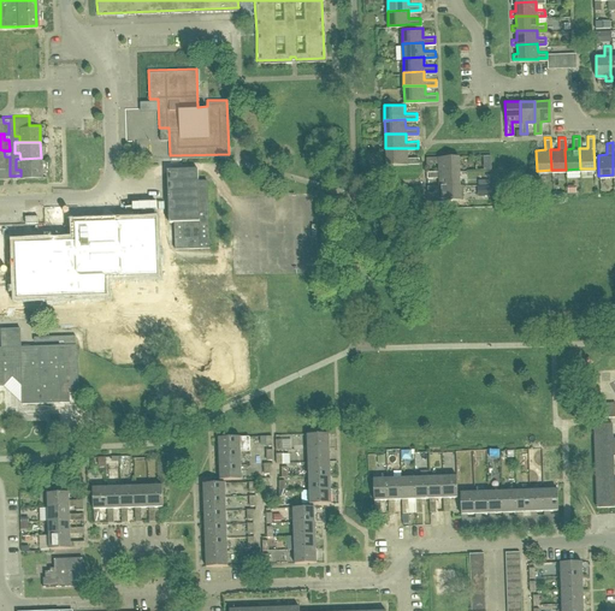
[(407,155),(406,148),(385,148),(386,164),(407,162),(419,161),(418,155),(407,155)]
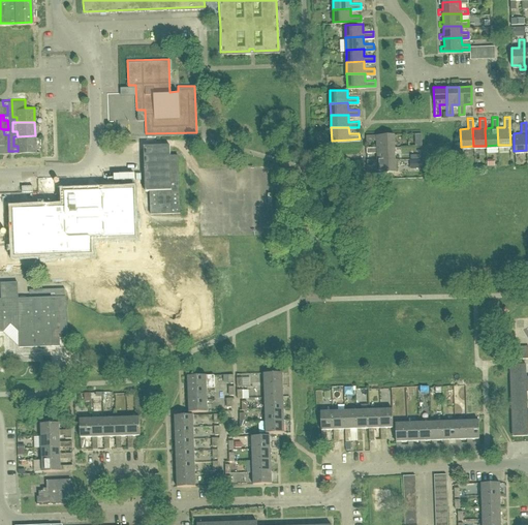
[(8,151),(8,134),(4,134),(3,129),(0,128),(0,151),(3,152),(6,151),(8,151)]
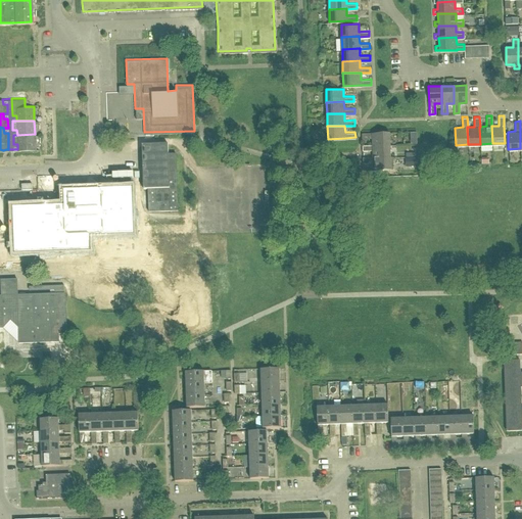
[(372,144),(389,143),(389,131),(371,131),(371,132),(361,132),(362,137),(372,137),(372,143),(372,144)]
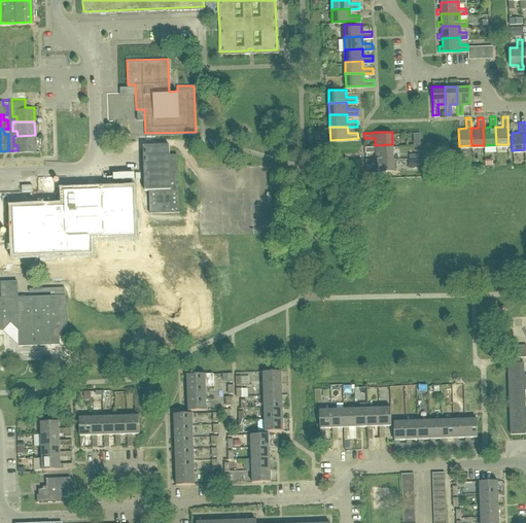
[(35,149),(35,135),(18,136),(13,136),(13,145),(18,145),(18,150),(35,150),(35,149)]
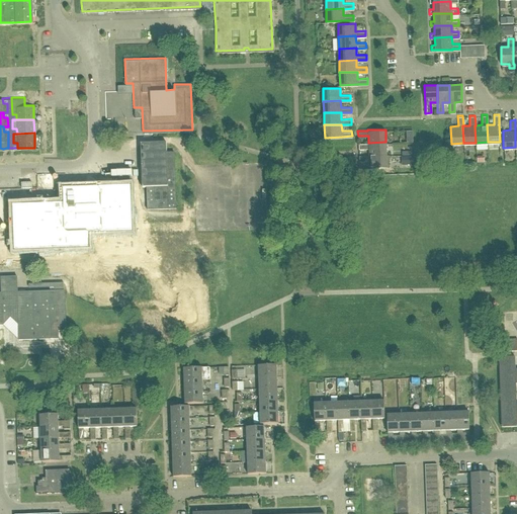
[(166,150),(165,140),(140,141),(142,184),(146,184),(147,207),(176,206),(174,149),(166,150)]
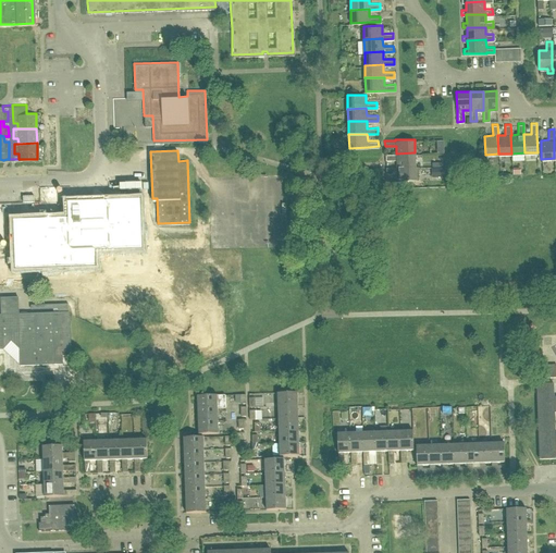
[(415,166),(415,152),(396,154),(396,152),(385,154),(385,159),(396,159),(396,166),(396,167),(415,166)]
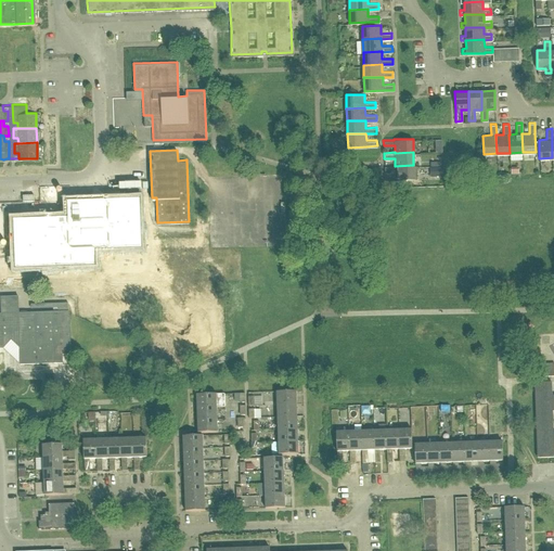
[(395,166),(395,165),(384,166),(384,171),(395,171),(396,179),(414,178),(416,178),(416,165),(413,165),(395,166)]
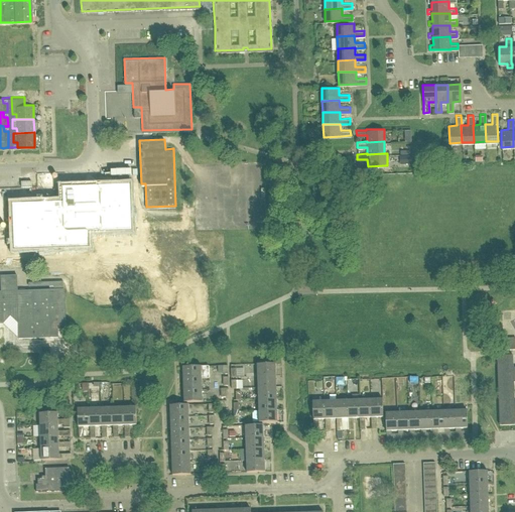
[(41,201),(12,202),(14,247),(74,245),(73,230),(131,228),(129,182),(77,184),(78,200),(41,201)]
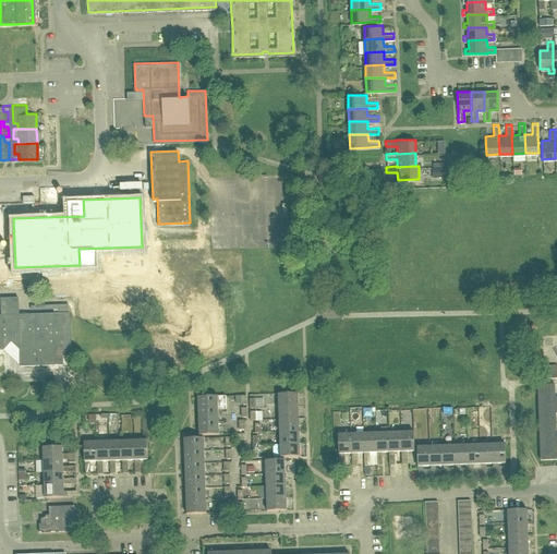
[(20,363),(62,362),(62,353),(71,353),(69,313),(69,311),(69,310),(68,301),(58,302),(58,311),(26,312),(26,310),(20,310),(20,312),(19,312),(17,296),(0,296),(0,313),(0,347),(2,347),(11,338),(19,346),(20,363)]
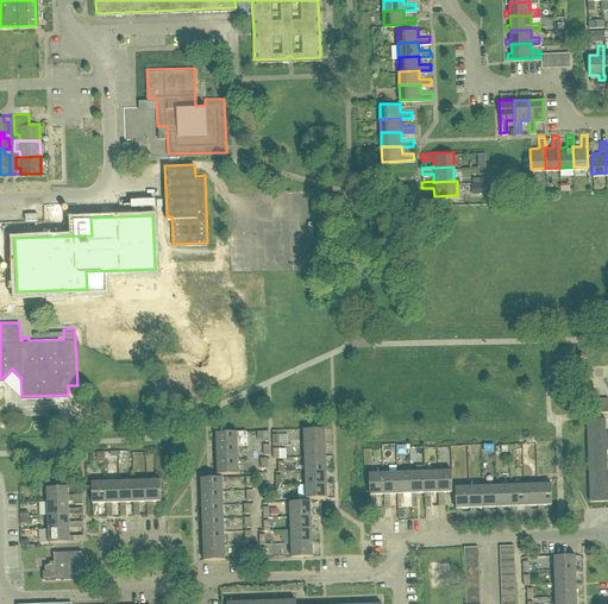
[(585,354),(582,350),(571,359),(575,364),(585,354)]
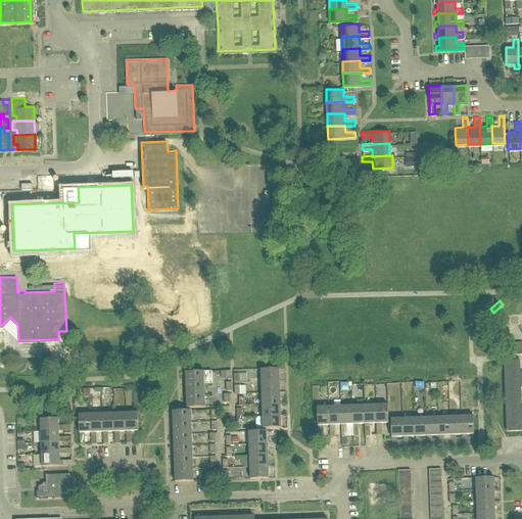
[(521,348),(521,339),(513,339),(513,350),(513,351),(521,350),(521,348)]
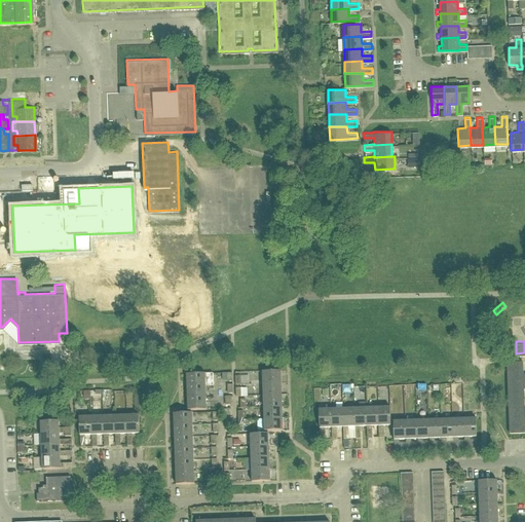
[(51,368),(50,351),(42,351),(43,368),(51,368)]
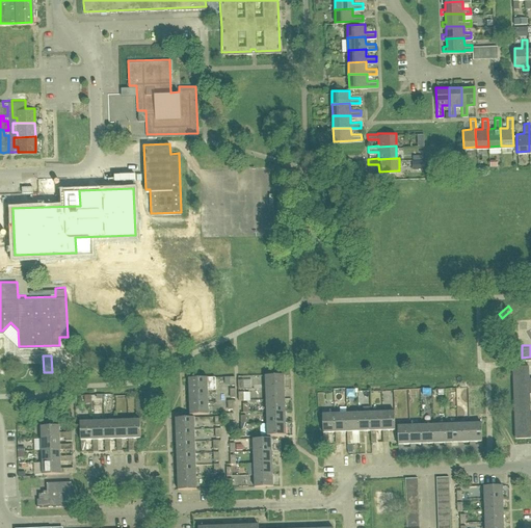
[(514,436),(530,434),(530,422),(530,375),(528,375),(528,363),(511,364),(514,436)]
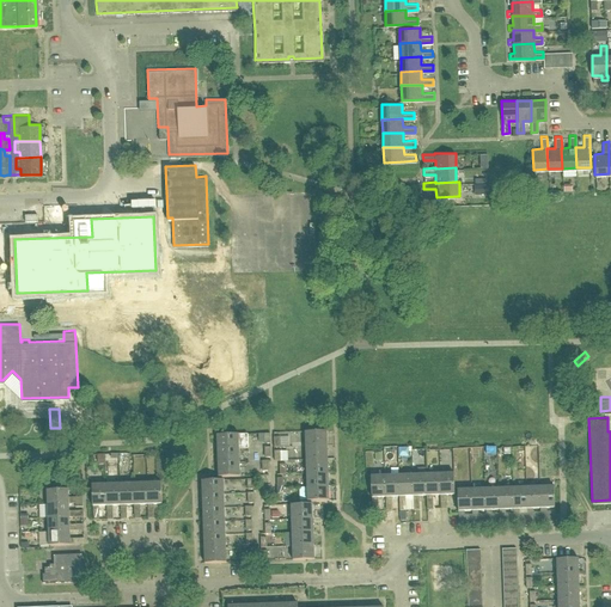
[(305,442),(327,442),(327,428),(305,429),(305,442)]
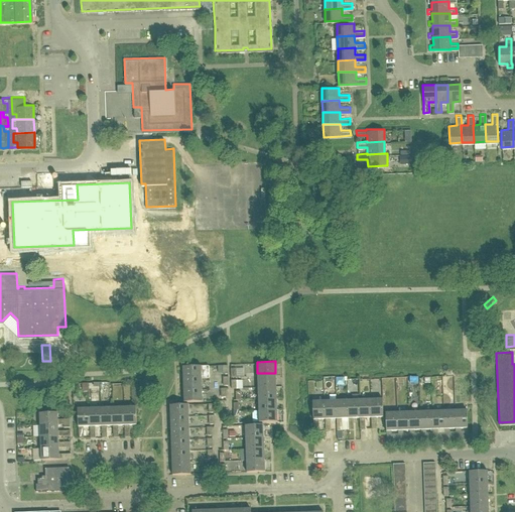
[(201,364),(182,365),(182,376),(201,376),(209,376),(208,364),(201,364)]
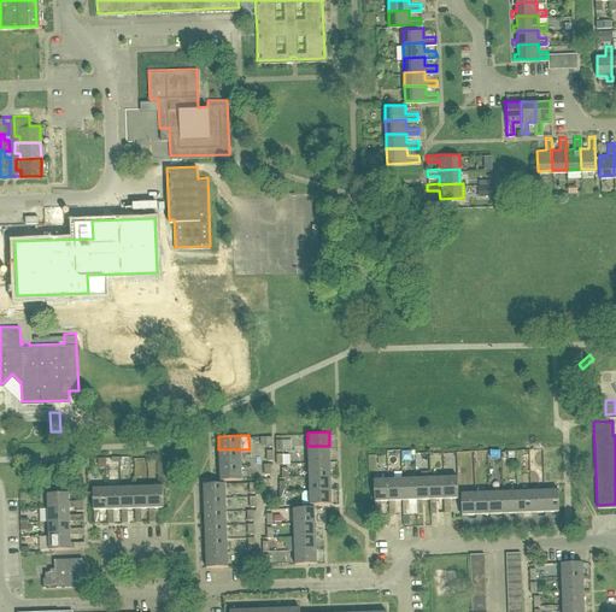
[(309,460),(330,459),(329,446),(308,446),(309,460)]
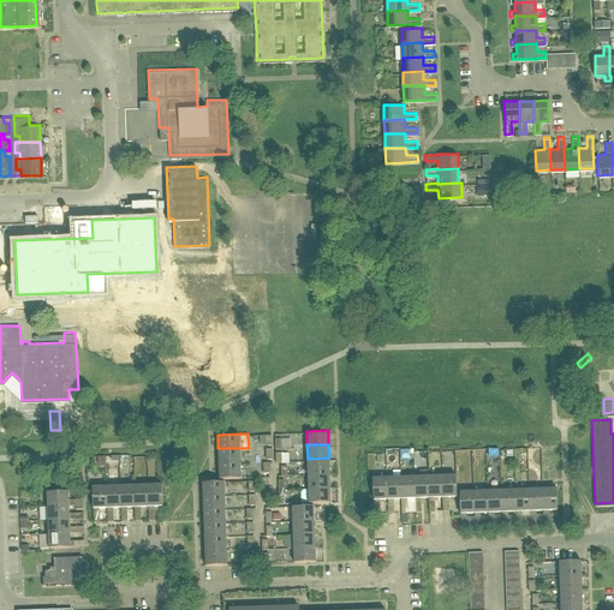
[(85,448),(87,464),(93,464),(93,458),(102,458),(102,448),(85,448)]
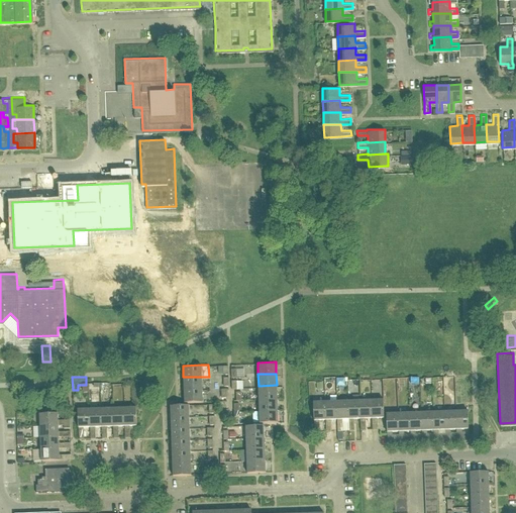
[(184,389),(202,388),(201,377),(183,377),(184,389)]
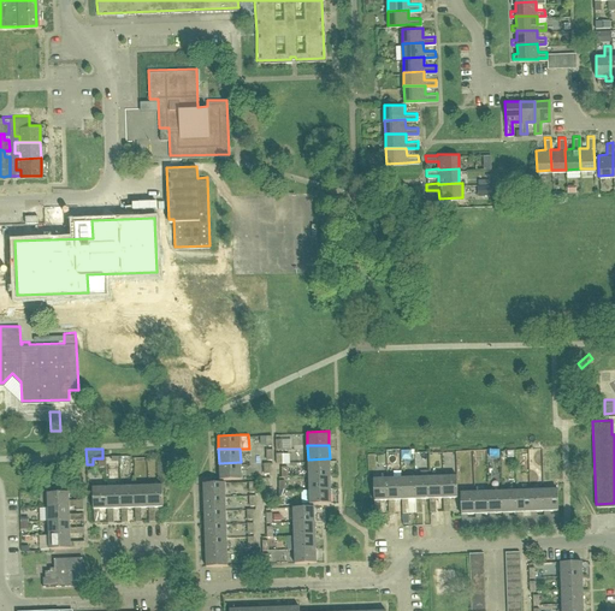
[(308,473),(330,473),(330,458),(308,460),(308,473)]
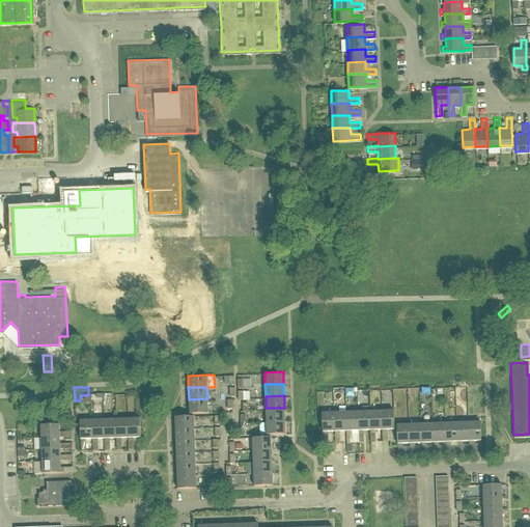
[(207,398),(189,399),(189,411),(207,411),(207,398)]
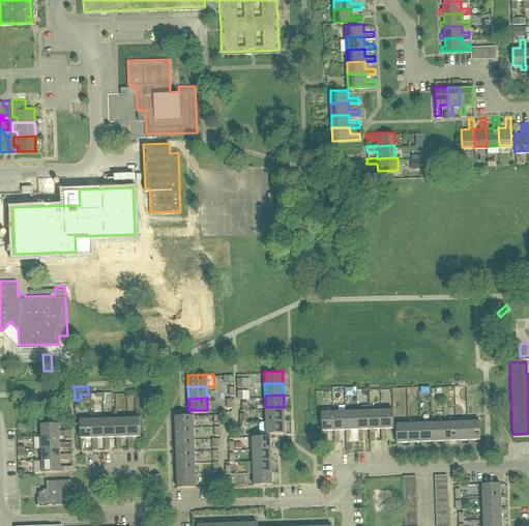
[(265,418),(284,418),(284,407),(265,407),(265,418)]
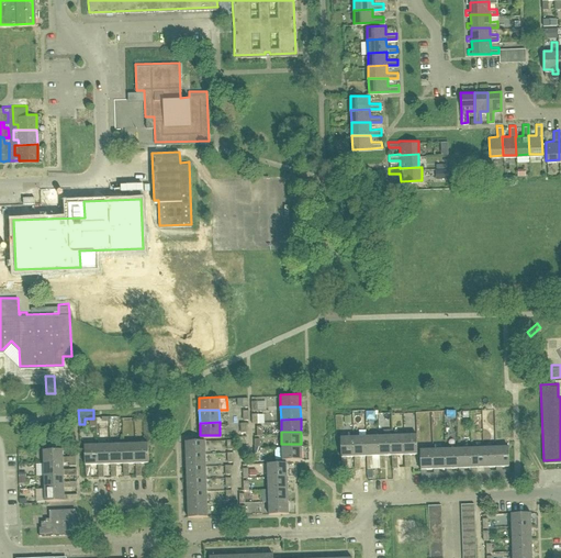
[(403,432),(391,433),(391,453),(404,452),(403,432)]
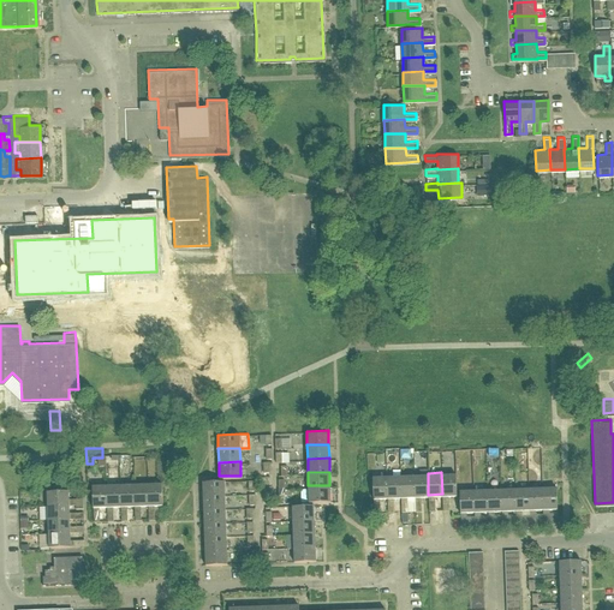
[(441,472),(442,494),(455,494),(455,472),(441,472)]
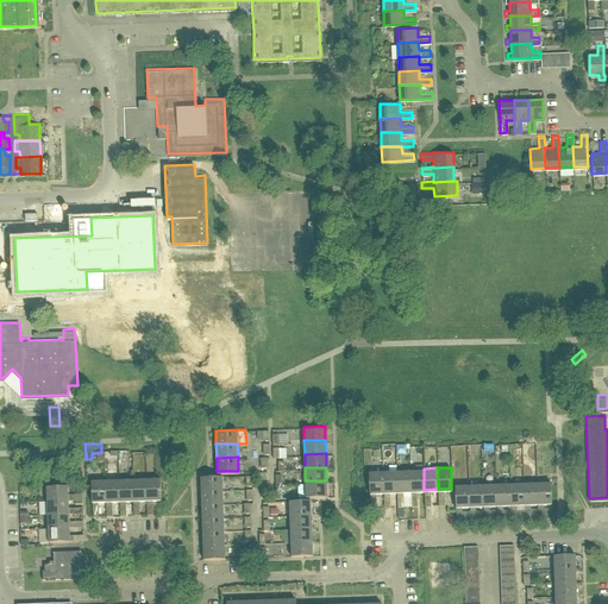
[(389,491),(396,491),(396,469),(382,470),(383,491),(384,505),(390,505),(389,491)]
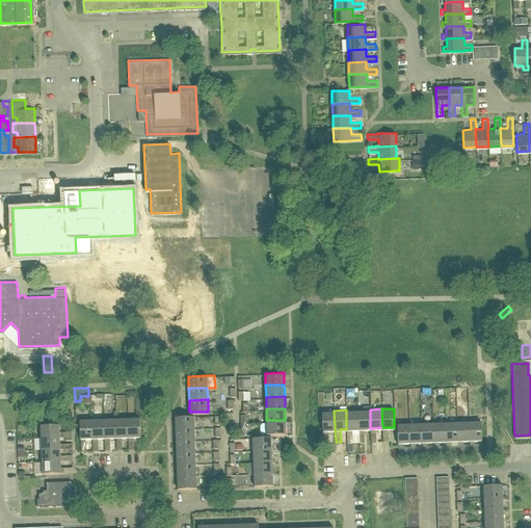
[(351,428),(359,428),(357,410),(346,410),(346,429),(347,429),(347,441),(352,441),(351,428)]
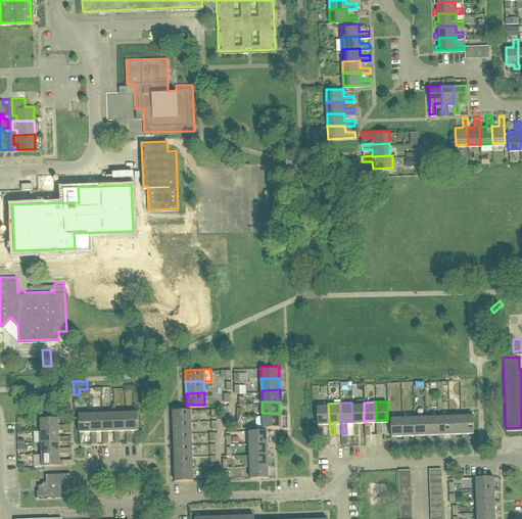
[(358,421),(364,421),(364,403),(351,403),(352,421),(353,433),(358,433),(358,421)]
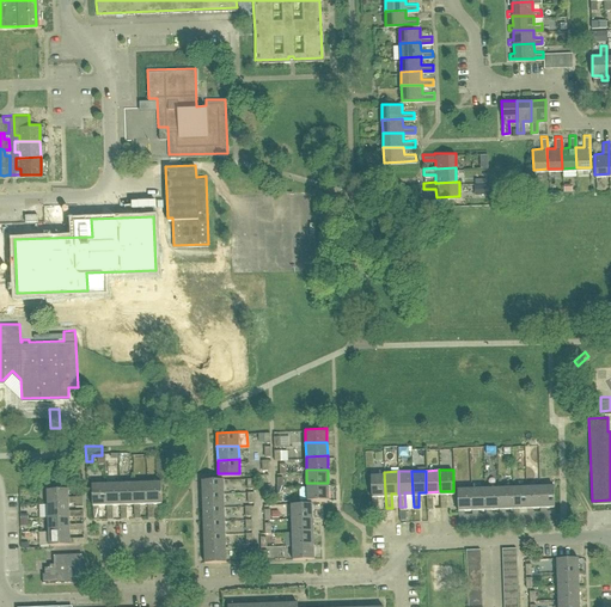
[(378,508),(377,494),(385,494),(384,472),(371,472),(371,495),(372,494),(372,508),(378,508)]
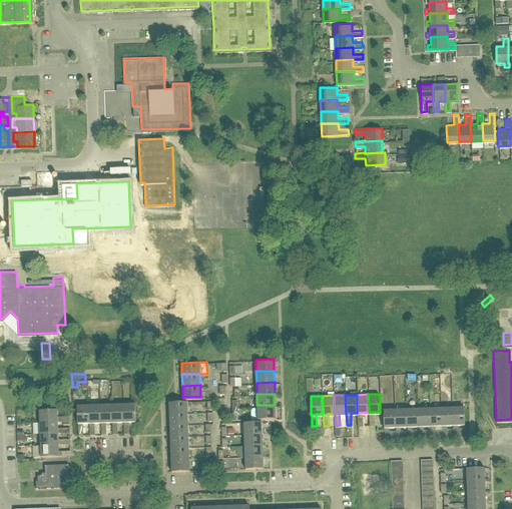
[(168,412),(187,412),(186,400),(168,400),(168,412)]
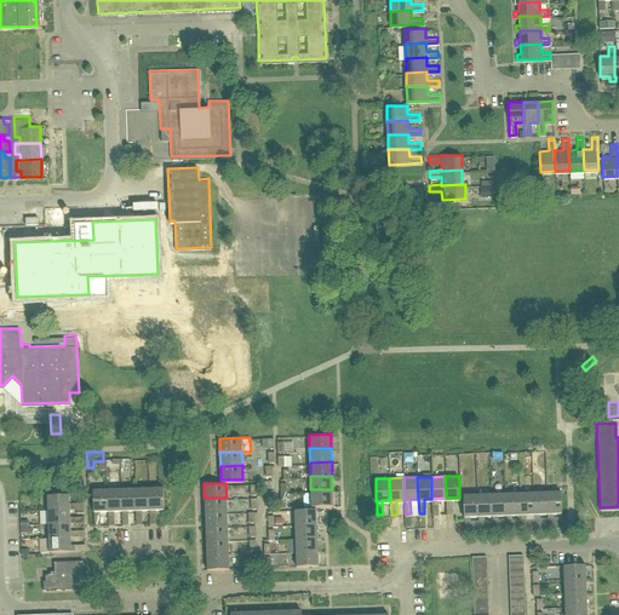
[(136,509),(149,507),(148,486),(135,487),(136,509)]
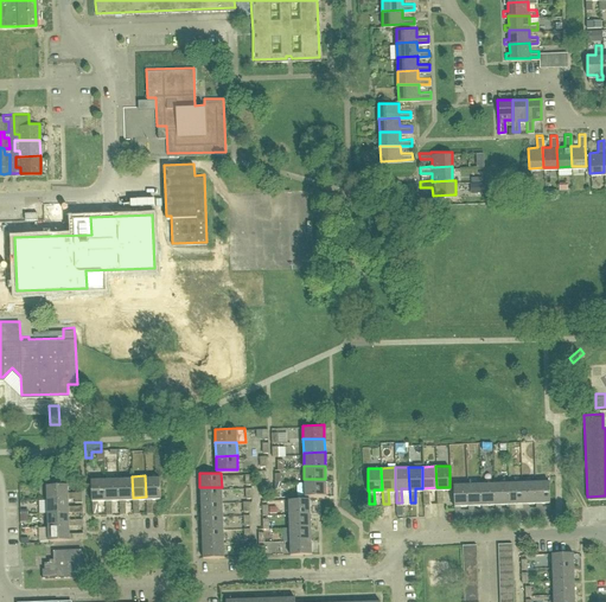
[(145,475),(146,497),(160,497),(159,475),(145,475)]
